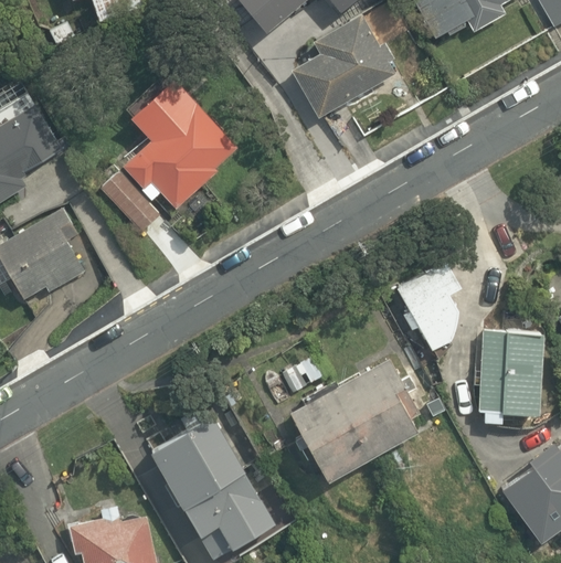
[(143,6),(140,0),(73,0),(74,4),(86,0),(93,22),(143,6)]
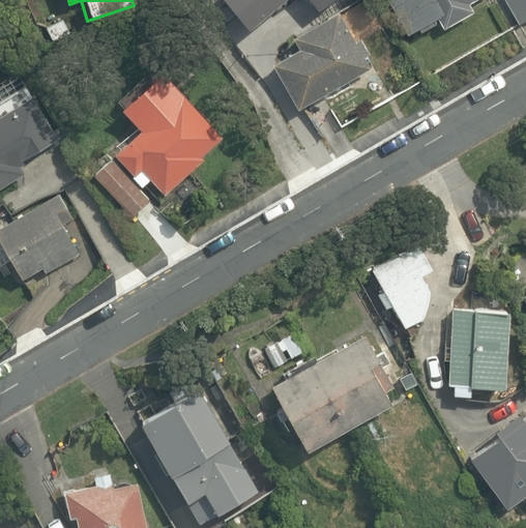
[(197,0),(207,12),(222,0),(226,0),(250,29),(286,0),(313,0),(320,10),(332,0),(197,0)]
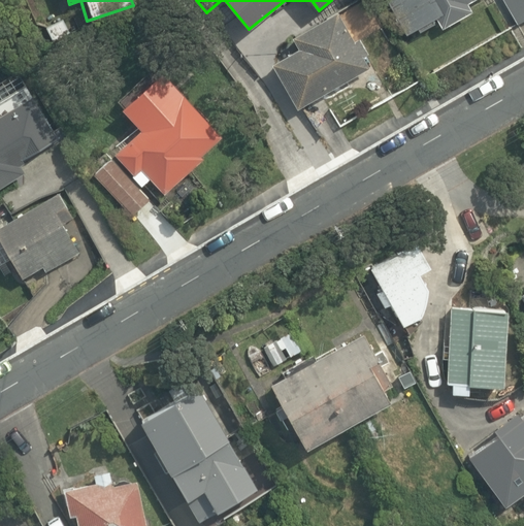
[(386,0),(406,36),(433,22),(439,32),(473,13),(467,3),(472,0),(386,0)]
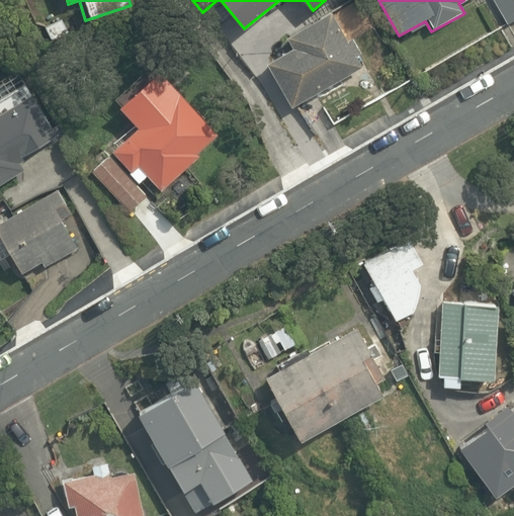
[(263,68),(291,110),(364,64),(332,11),(286,40),(291,50),(263,68)]
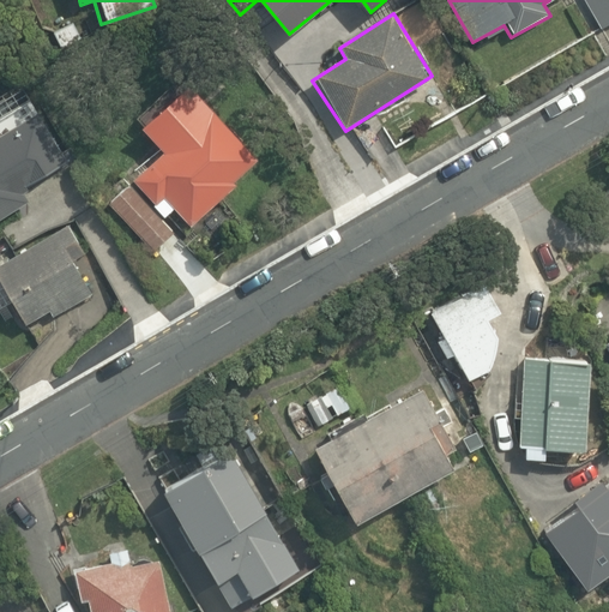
[(164,155),(103,203),(132,240),(170,210),(182,226),(265,162),(202,81),(143,126),(164,155)]
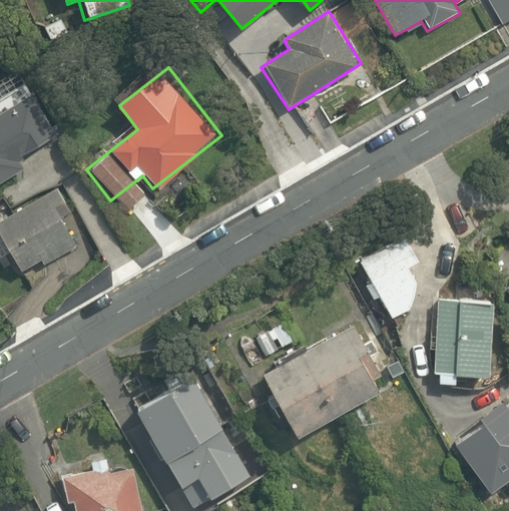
[(0,186),(26,171),(19,161),(58,137),(25,82),(0,97),(0,186)]
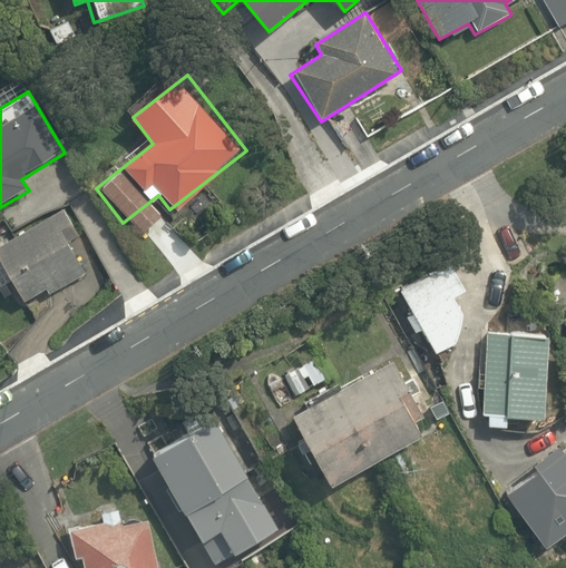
[(0,287),(11,282),(23,303),(96,264),(65,207),(0,242),(0,287)]
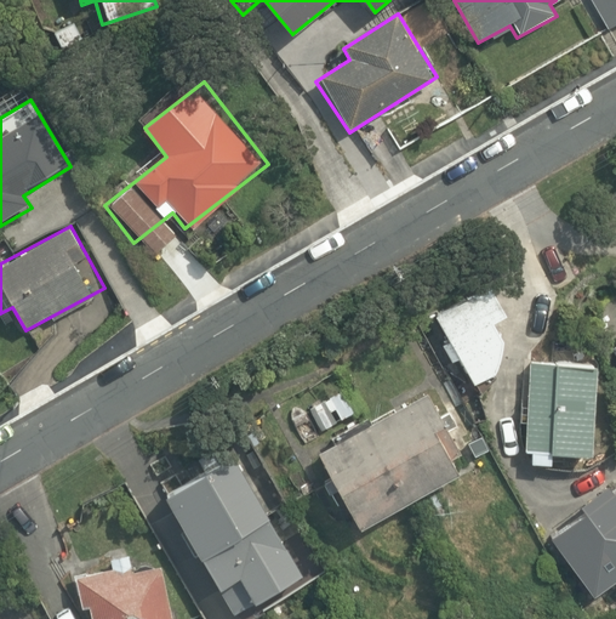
[(480,290),(435,313),(474,386),(519,363),(480,290)]
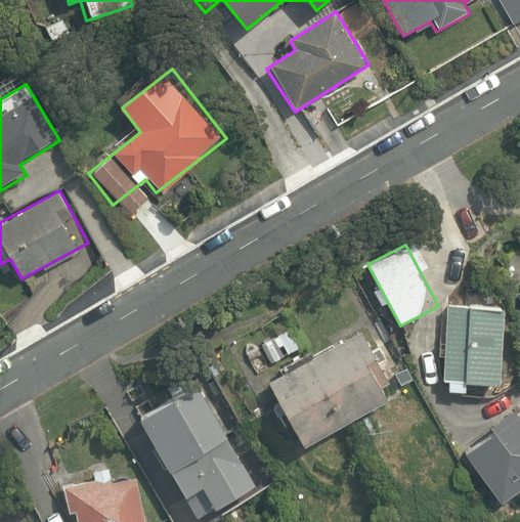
[(514,311),(446,307),(441,391),(466,393),(466,381),(510,384),(514,311)]
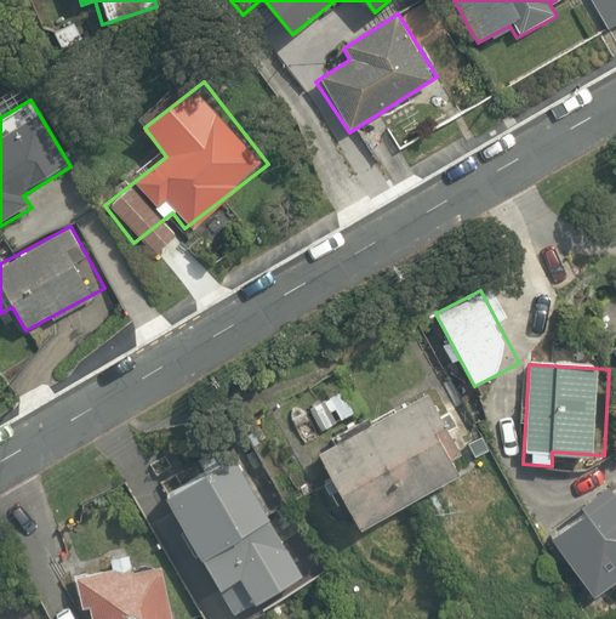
[(349,384),(309,404),(323,431),(363,409),(349,384)]
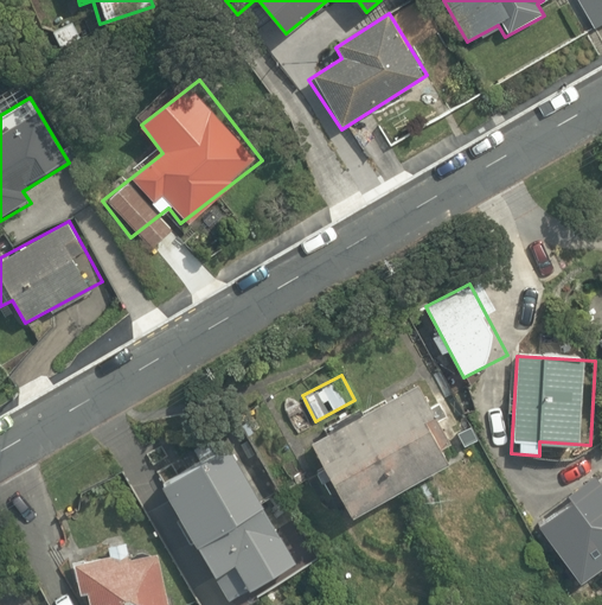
[(420,388),(313,445),(353,520),(460,463),(420,388)]
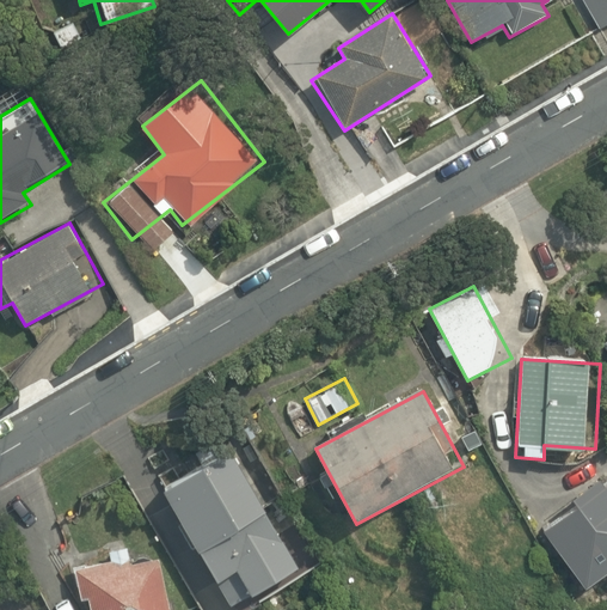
[(296,568),(228,449),(159,488),(227,608),(296,568)]
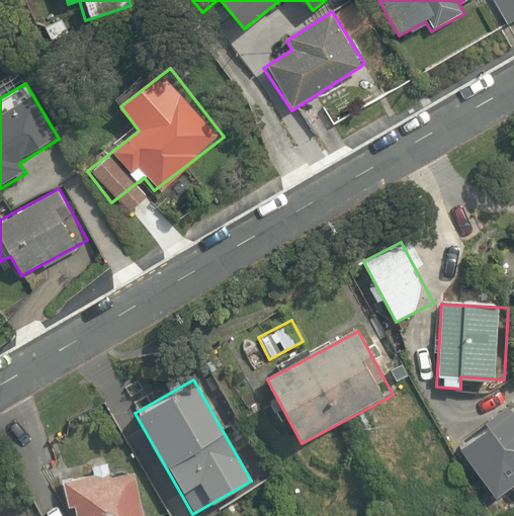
[(489,428),(460,447),(497,500),(513,488),(513,389),(479,414),(489,428)]
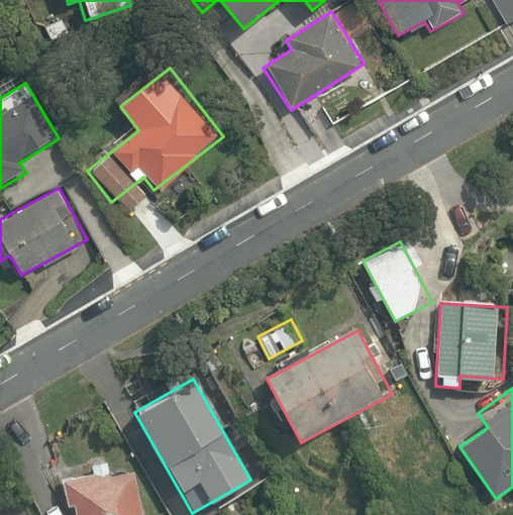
[(144,514),(127,455),(63,476),(75,514),(144,514)]
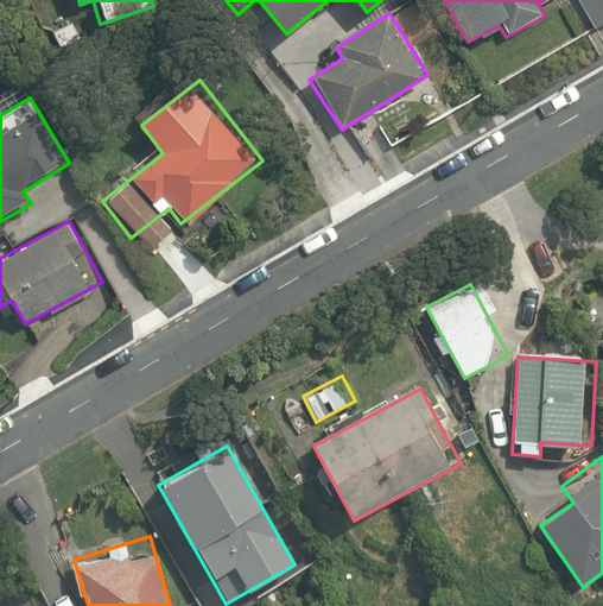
All buildings are outlined.
